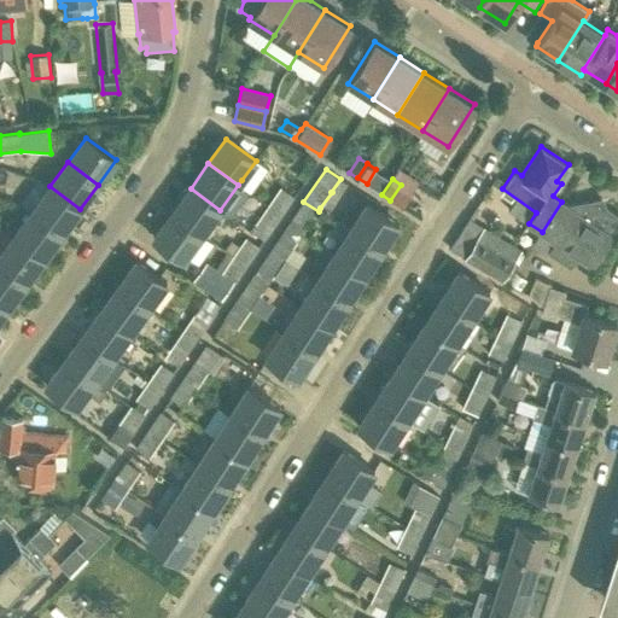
[(62,233),(80,209),(50,186),(31,210),(62,233)]
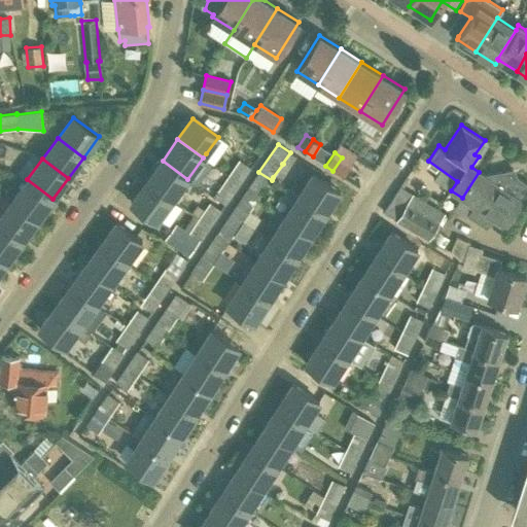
[(241,183),(251,168),(239,160),(229,175),(241,183)]
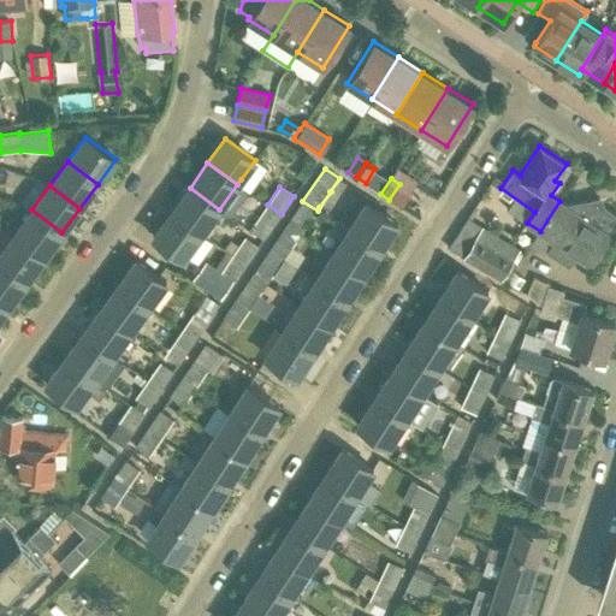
[(201,234),(219,209),(190,188),(172,212),(201,234)]
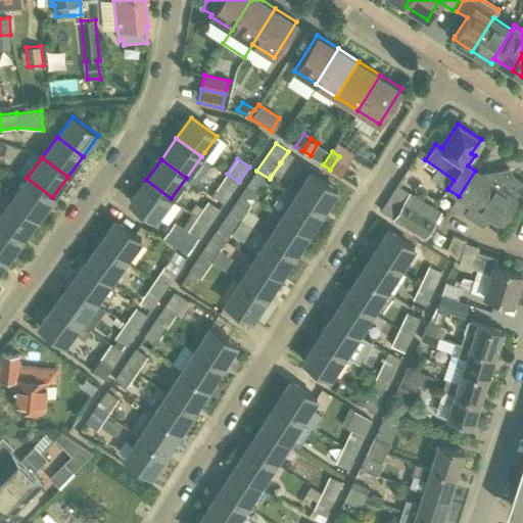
[(500,224),(517,198),(522,189),(522,181),(510,173),(509,169),(480,175),(475,171),(459,196),(471,204),(465,214),(481,224),(486,216),(500,224)]
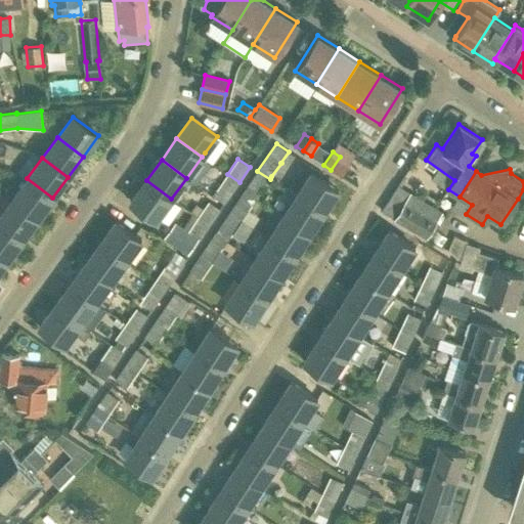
[(260,193),(270,179),(257,171),(248,185),(260,193)]
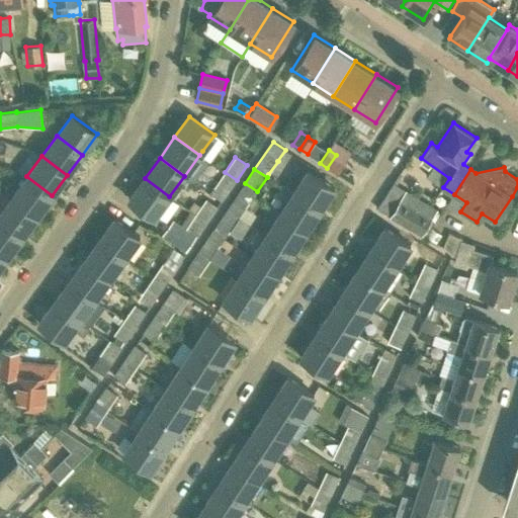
[(292,193),(319,210),(333,188),(307,171),(293,192),(292,193)]
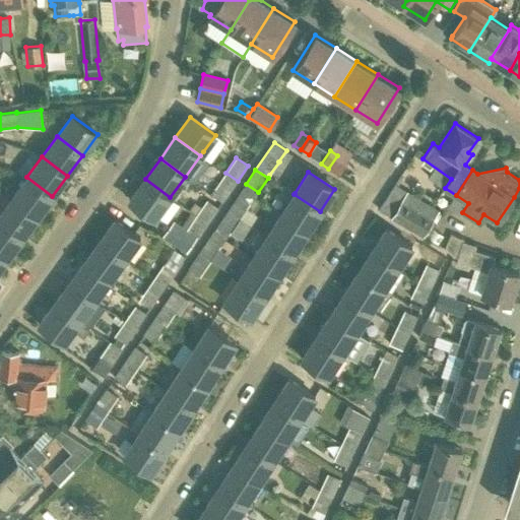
[(238,181),(225,173),(214,188),(228,197),(238,181)]
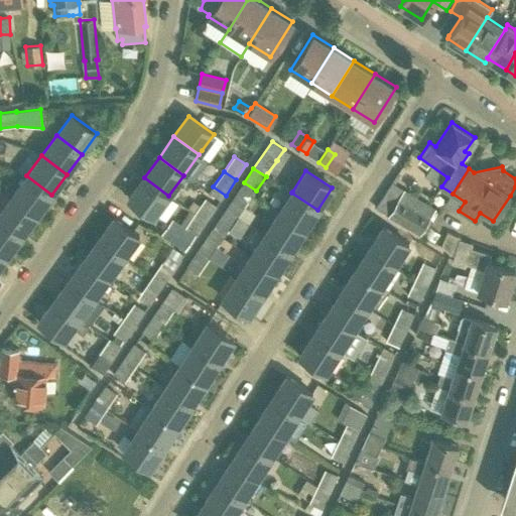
[(36,215),(51,195),(26,175),(11,197),(36,215)]
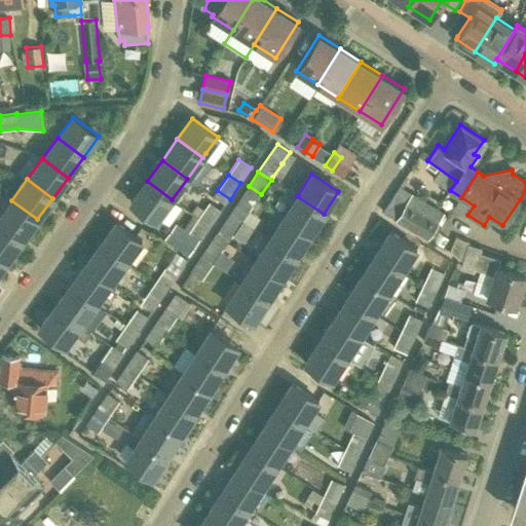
[(156,221),(172,199),(147,181),(132,202),(156,221)]
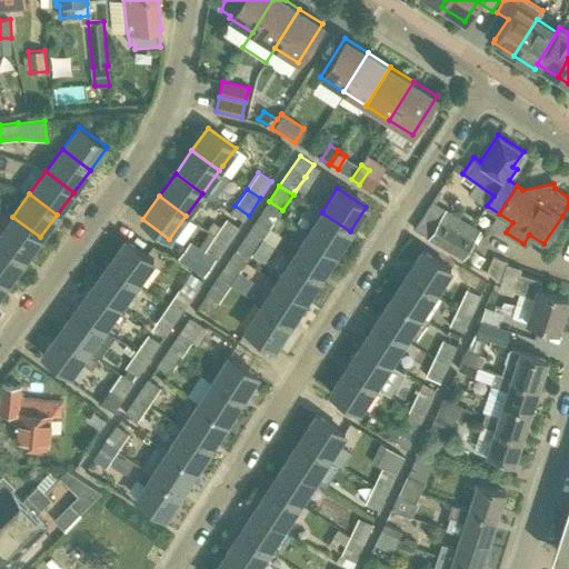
[(307,236),(335,255),(350,231),(321,212),(322,211),(311,203),(303,215),(315,222),(307,236)]
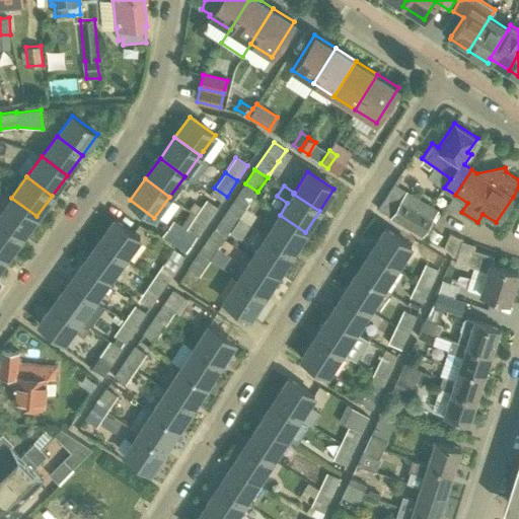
[(239,219),(249,203),(237,195),(227,210),(239,219)]
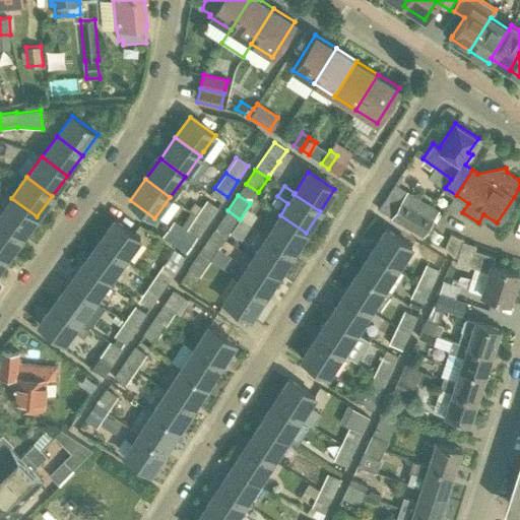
[(0,220),(22,237),(37,216),(11,198),(0,212),(0,220)]
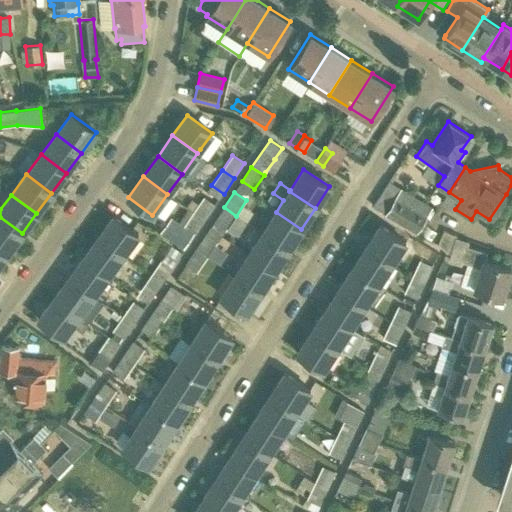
[(206,220),(216,205),(204,196),(194,211),(206,220)]
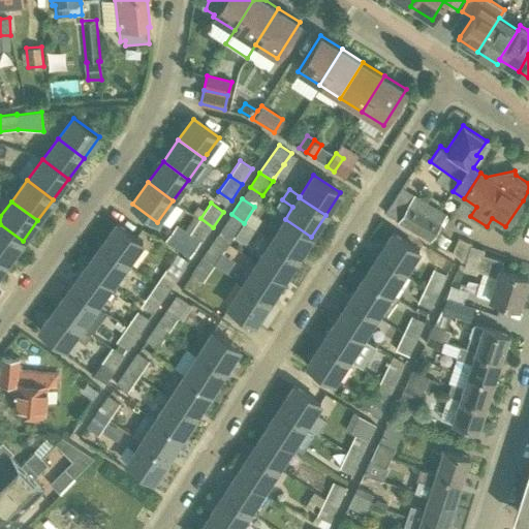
[(430,242),(440,224),(408,205),(398,222),(430,242)]
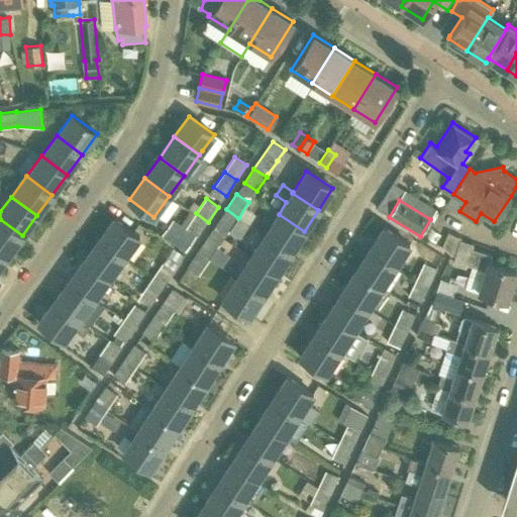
[(238,218),(226,209),(215,225),(227,233),(238,218)]
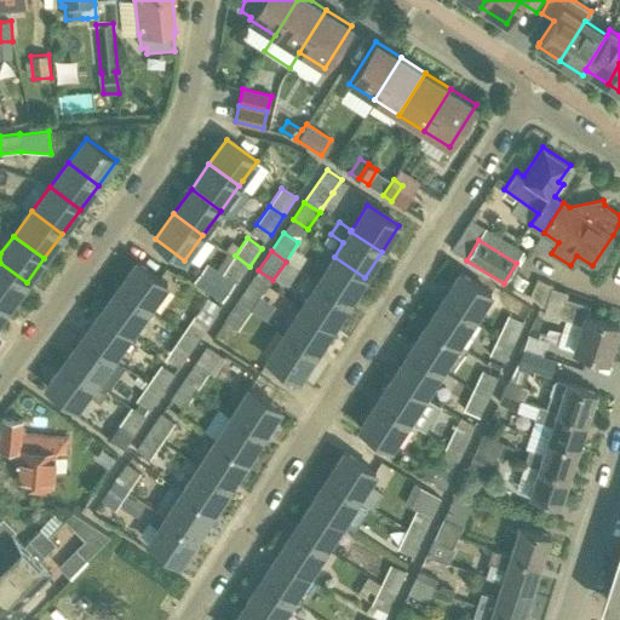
[(236,285),(250,267),(235,256),(223,273),(207,263),(194,281),(223,302),(235,283),(236,285)]
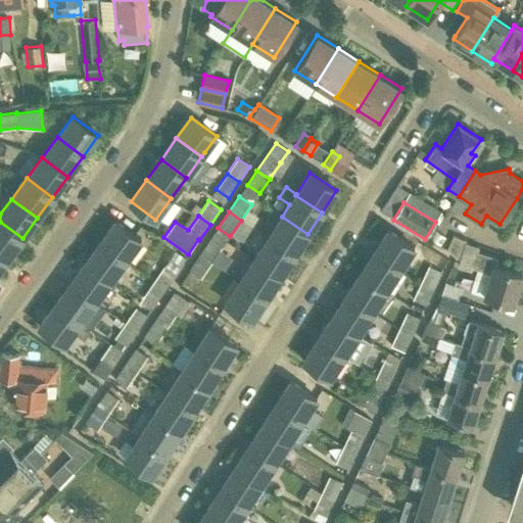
[(294,255),(307,234),(282,217),(268,238),(294,255)]
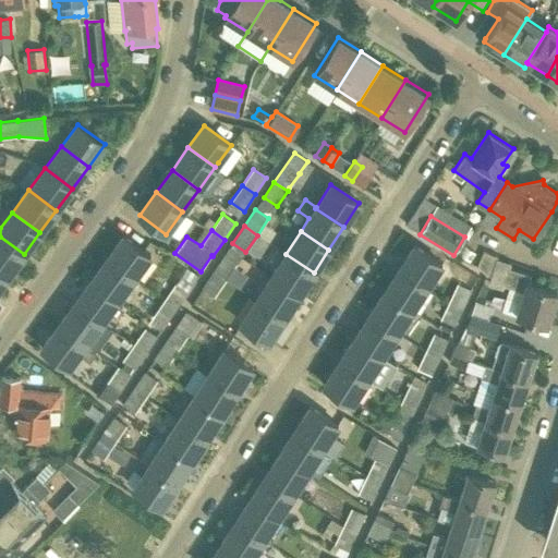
[(107,257),(135,278),(152,256),(123,235),(107,257)]
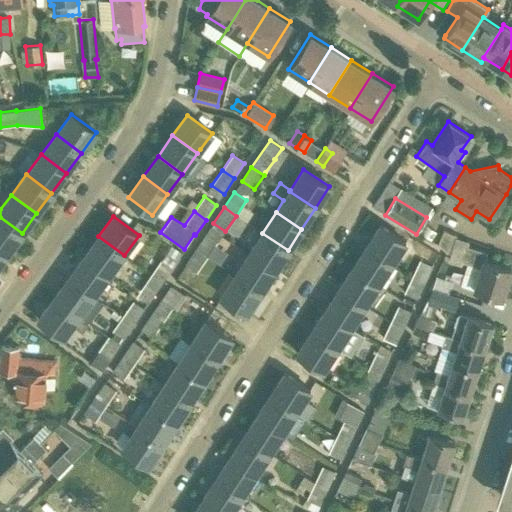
[(0,248),(7,253),(22,233),(0,217),(0,248)]
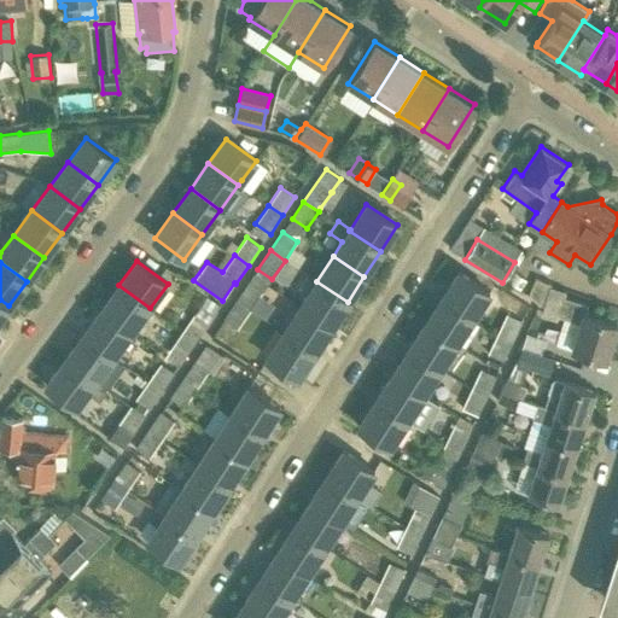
[(442,298),(472,318),(489,292),(458,273),(442,298)]
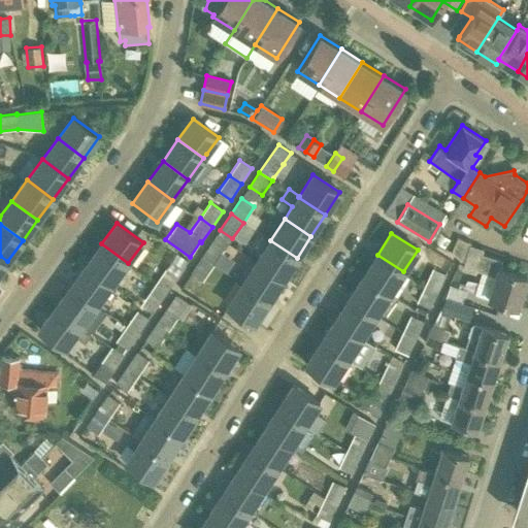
[(440,233),(434,242),(443,249),(450,239),(440,233)]
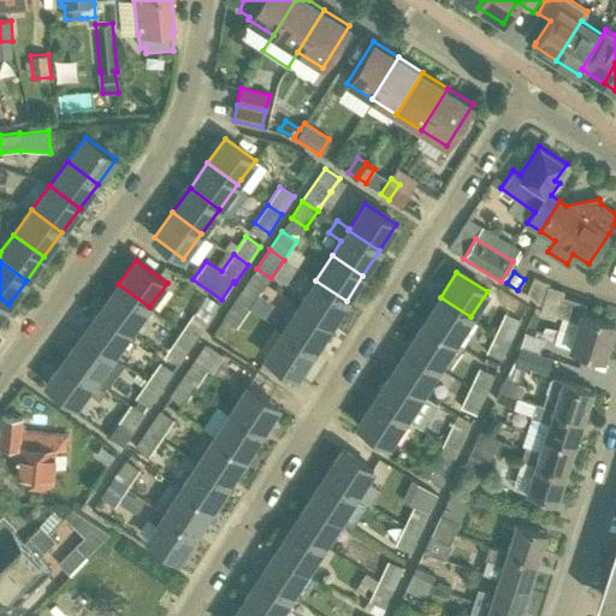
[(534,302),(542,304),(548,285),(549,283),(533,278),(527,296),(534,302)]
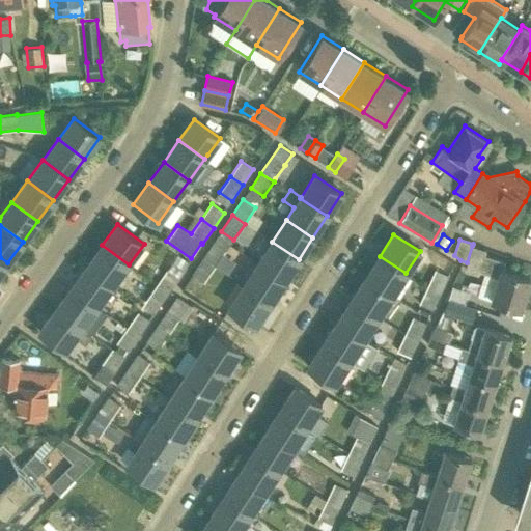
[(216,267),(226,251),(213,242),(202,258),(216,267)]
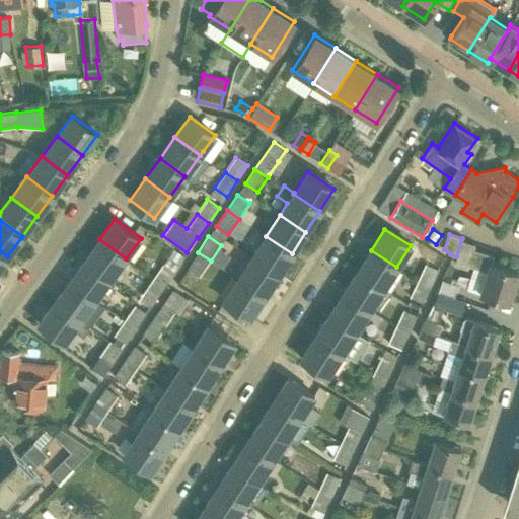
[(278,275),(292,253),(266,236),(251,257),(278,275)]
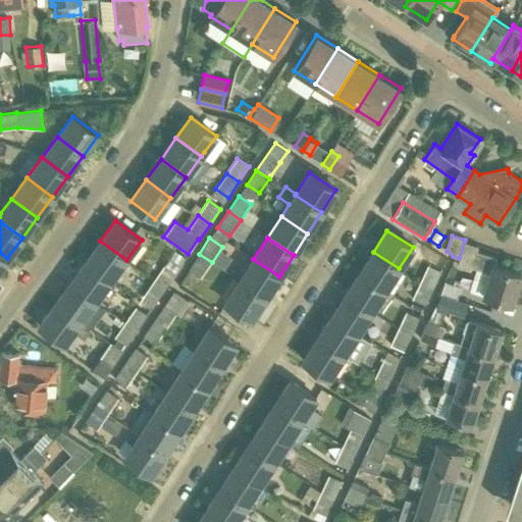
[(111,281),(126,260),(100,241),(85,262),(111,281)]
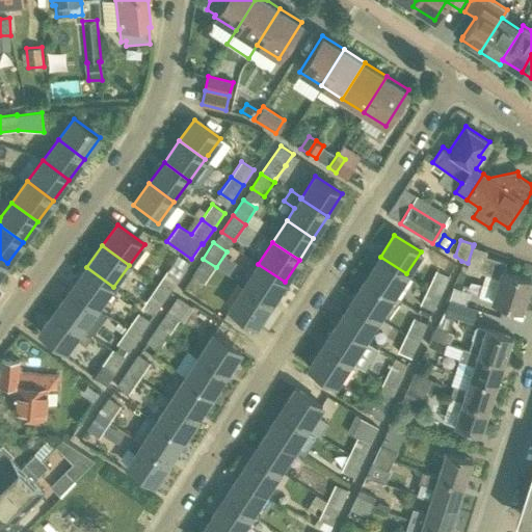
[(504,270),(507,263),(485,256),(487,251),(473,246),(468,263),(466,271),(479,275),(480,272),(498,277),(491,299),(520,309),(529,278),(504,270)]
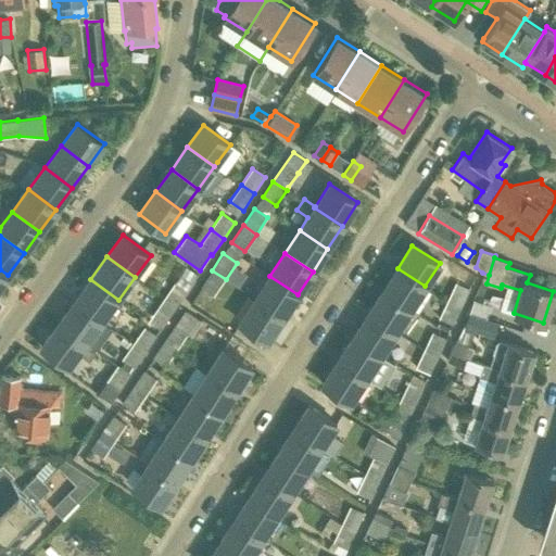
[(177,306),(198,276),(185,266),(175,280),(176,281),(164,298),(177,306)]
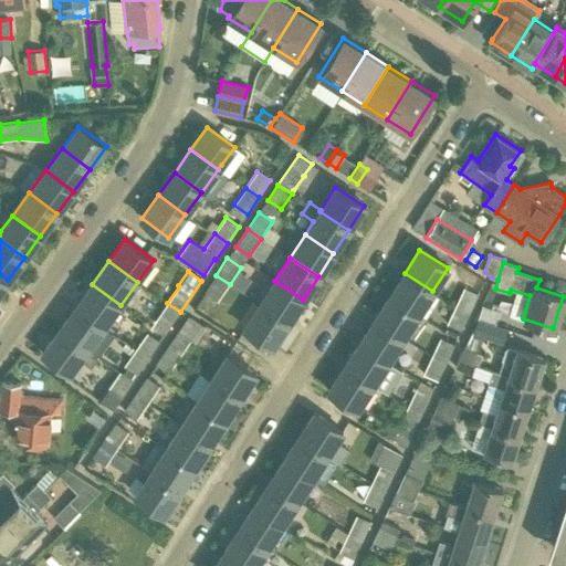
[(418,314),(432,291),(405,273),(390,296),(418,314)]
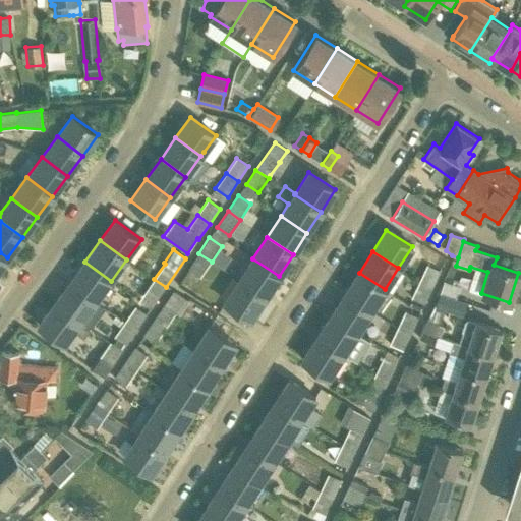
[(212,262),(198,253),(188,269),(200,277),(212,262)]
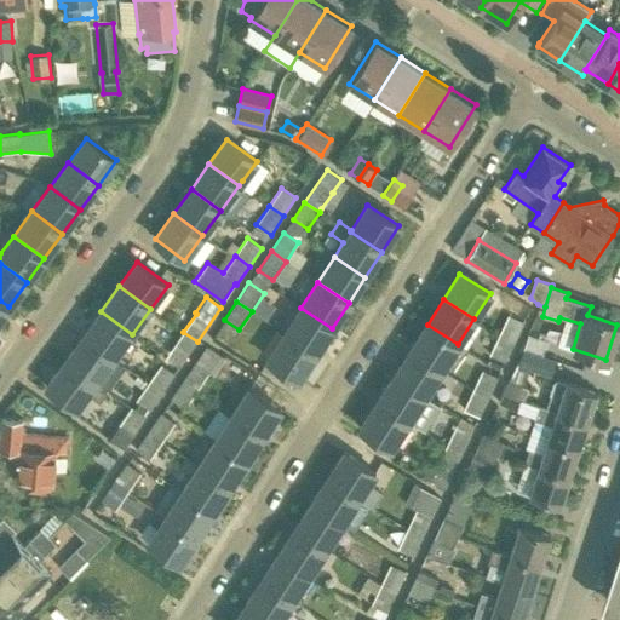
[(316,354),(332,328),(300,308),(285,333),(316,354)]
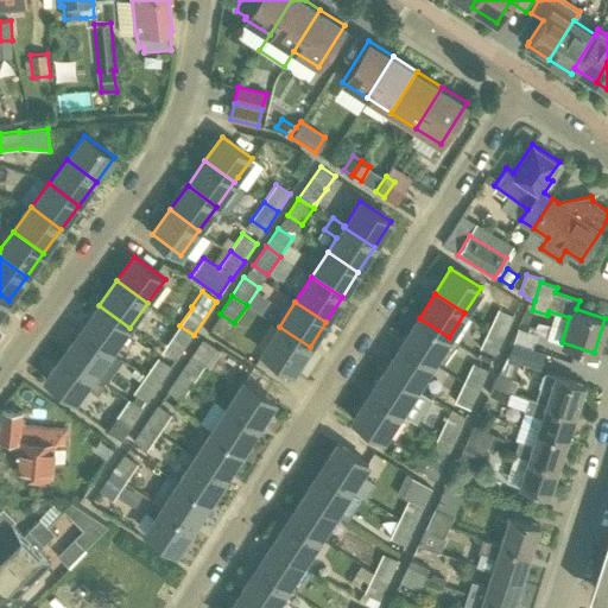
[(112,352),(130,328),(99,305),(81,329),(112,352)]
